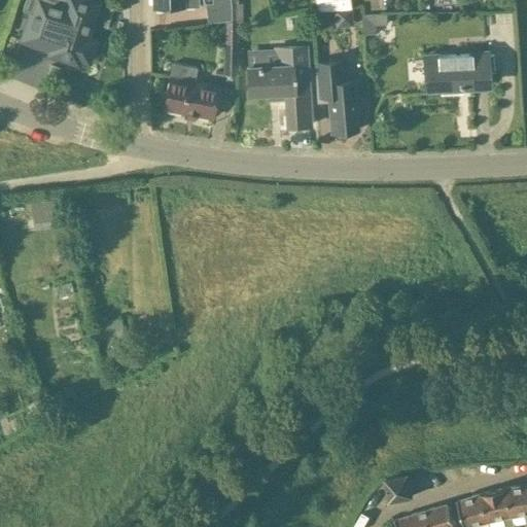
[(24,0),(22,7),(34,10),(24,44),(55,55),(53,61),(77,68),(79,62),(89,65),(96,40),(86,37),(97,2),(92,0),(24,0)]
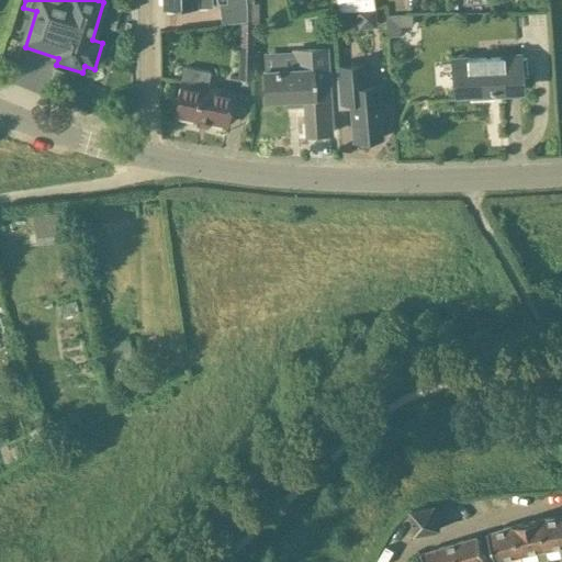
[(372,0),(336,0),(337,3),(338,3),(339,12),(374,9),(372,0)]
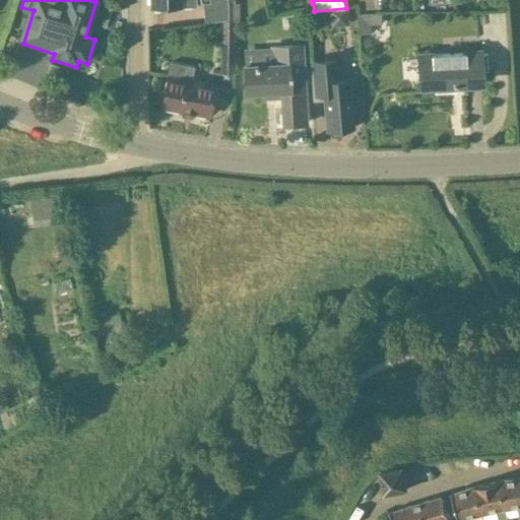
[(229,4),(204,5),(207,23),(221,21),(228,21),(229,5),(229,4)]
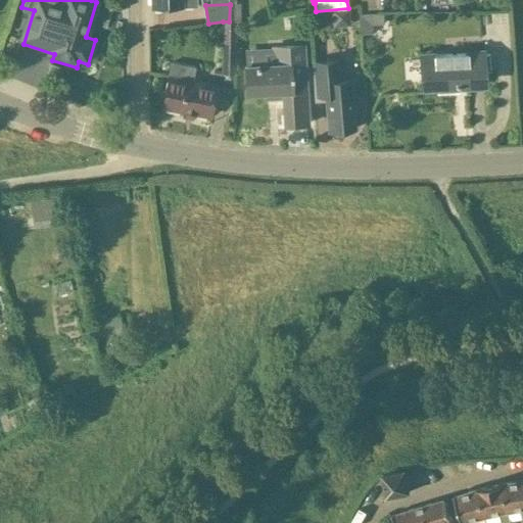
[(358,12),(359,34),(372,34),(372,24),(384,24),(383,12),(358,12)]
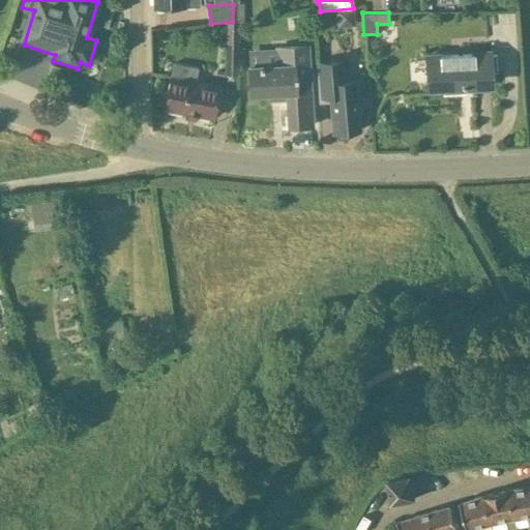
[(239,76),(240,22),(232,22),(226,22),(224,76),(239,76)]
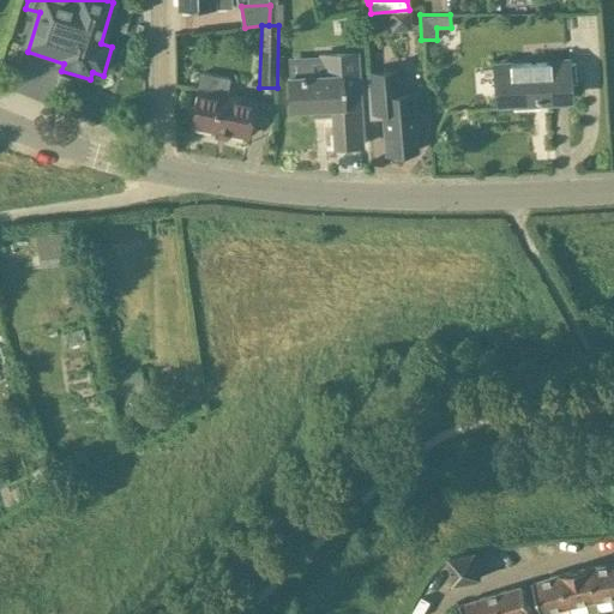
[(287,58),(288,78),(290,110),(332,108),(335,148),(363,145),(360,91),(359,50),(318,52),(318,56),(287,58)]
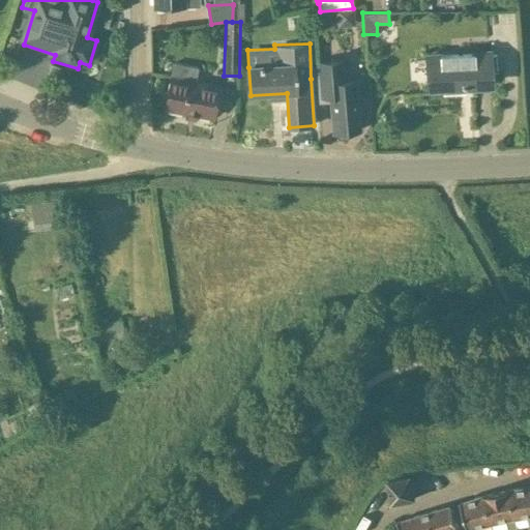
[(490,52),(427,56),(429,90),(442,89),(443,94),(465,93),(464,87),(492,86),(491,71),(497,71),(496,55),(490,56),(490,52)]
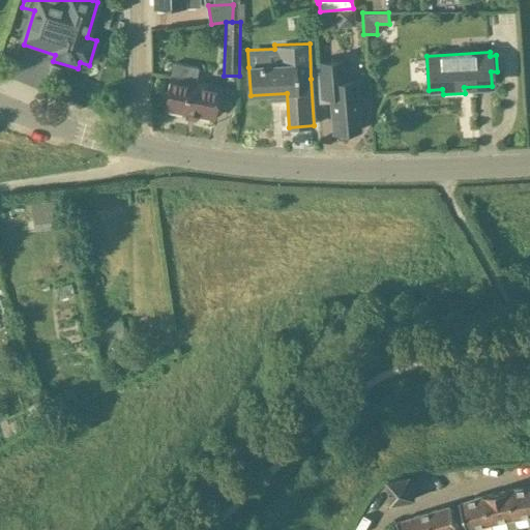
[(344,61),(317,62),(318,94),(330,94),(330,102),(333,134),(339,133),(340,135),(346,134),(347,131),(360,130),(356,79),(345,80),(344,61)]
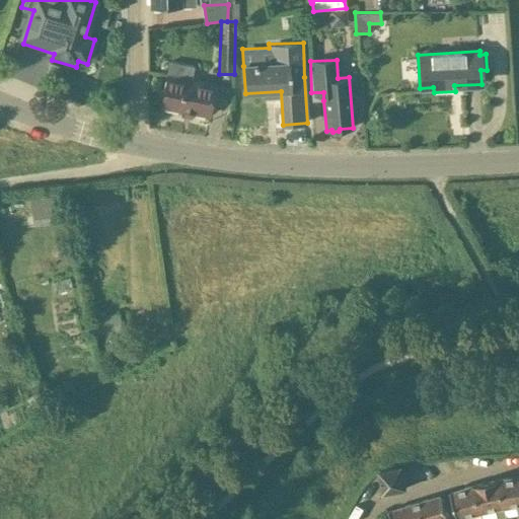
[(170,62),(167,75),(161,107),(209,117),(215,84),(192,80),(195,66),(170,62)]
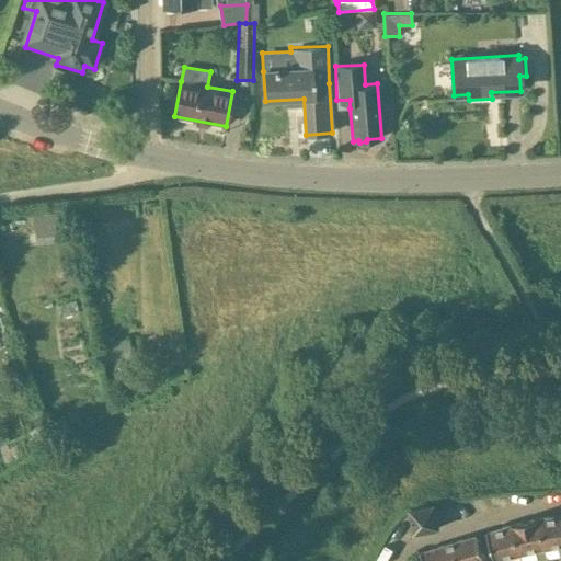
[(436,507),(435,505),(410,510),(413,529),(414,535),(441,529),(436,507)]
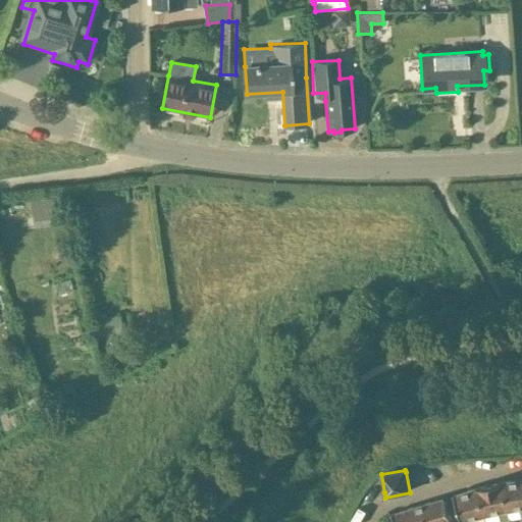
[(521,478),(503,482),(509,511),(520,509),(521,519),(521,478)]
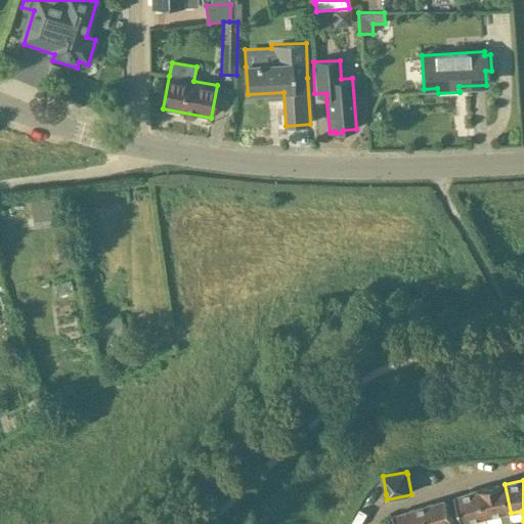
[(512,523),(511,513),(505,484),(480,489),(486,518),(499,516),(500,523),(512,523)]
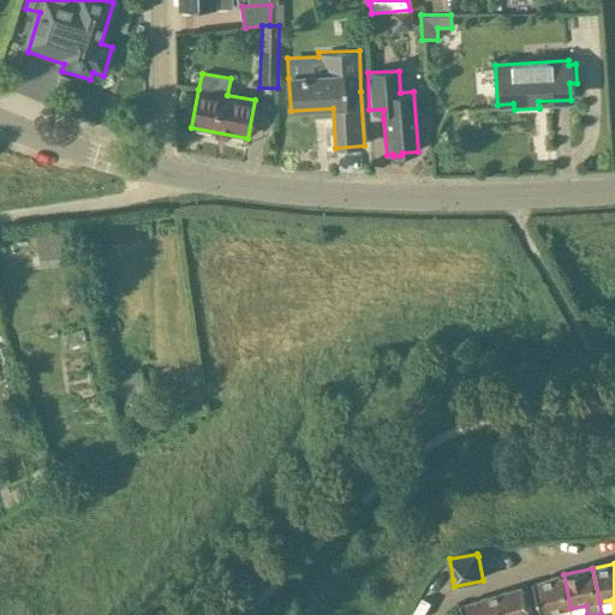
[(556,614),(556,613),(571,608),(563,574),(535,583),(544,614),(556,614)]
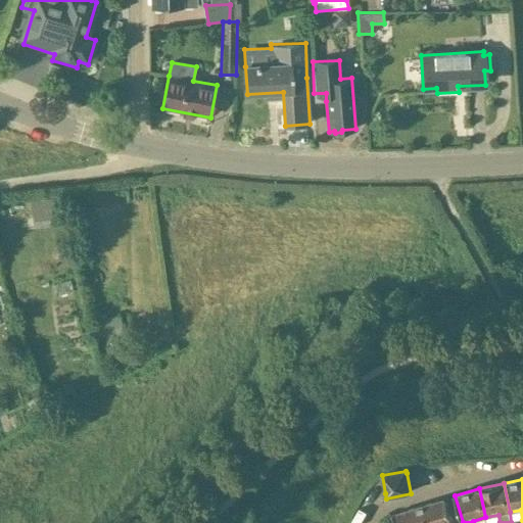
[(453,522),(445,498),(421,507),(425,522),(453,522)]
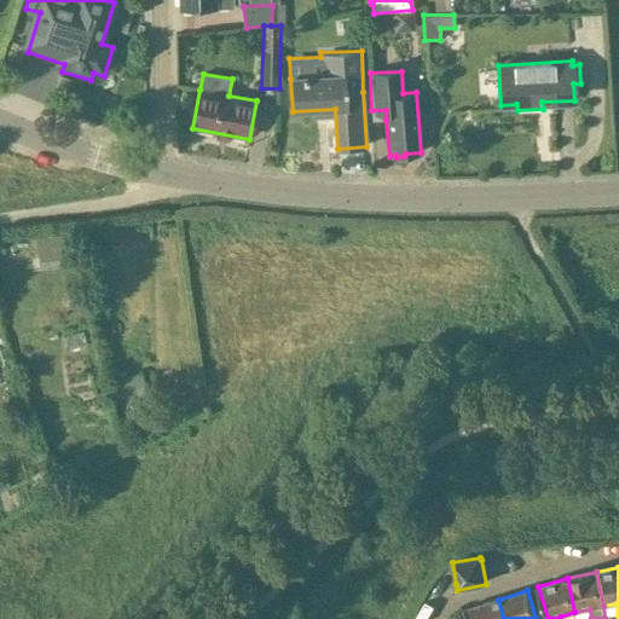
[(503,618),(498,600),(463,609),(468,618),(503,618)]
